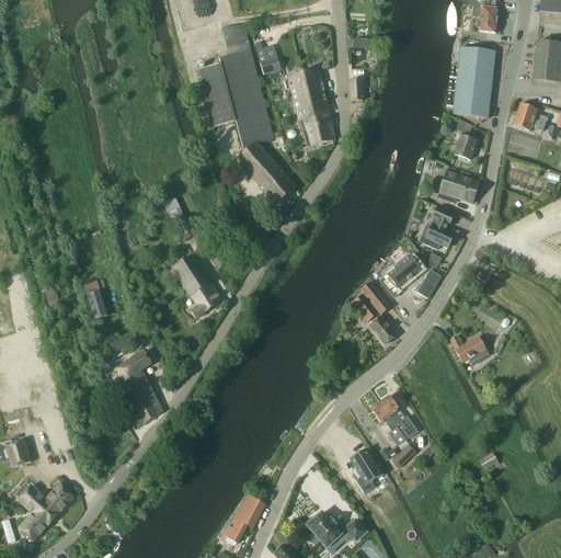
[(490,7),(490,0),(462,0),(462,3),(473,4),(472,15),(480,16),(479,19),(478,30),(495,32),(499,8),(490,7)]
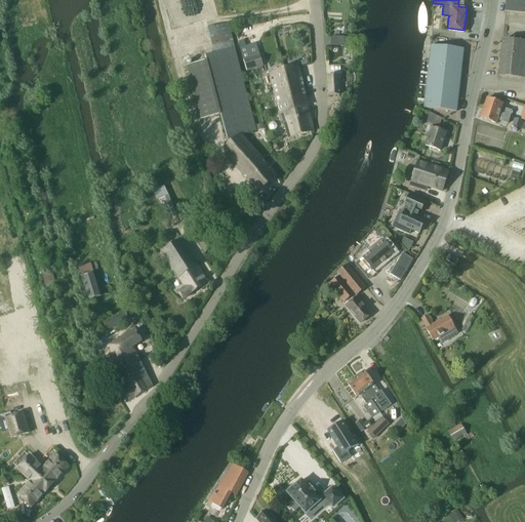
[(506,0),(505,10),(506,10),(524,11),(524,0),(506,0)]
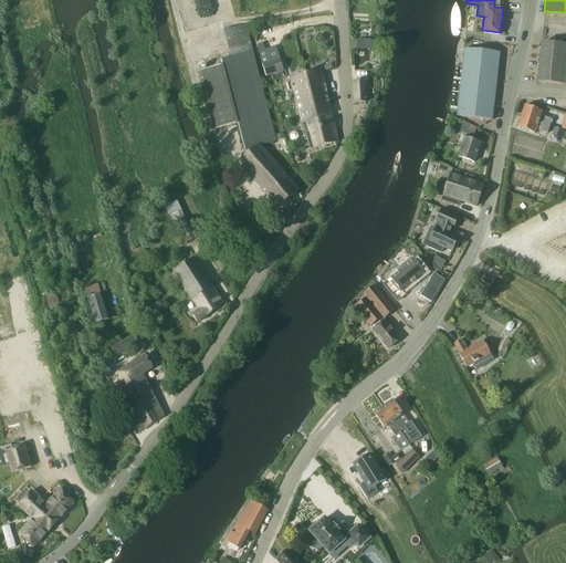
[(238,121),(247,154),(260,142),(276,138),(247,22),(223,28),(231,55),(221,58),(222,63),(201,69),(217,126),(238,121)]
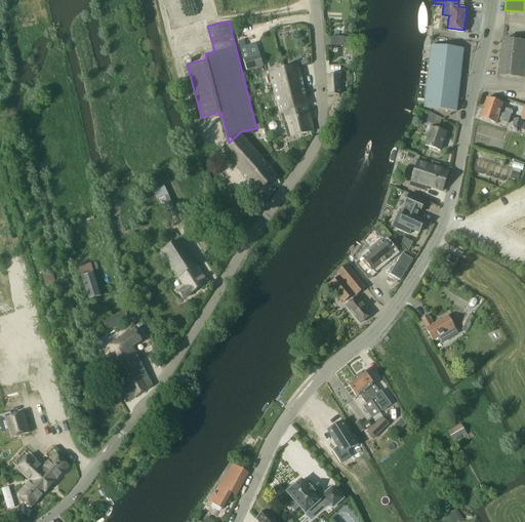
[(347,44),(347,35),(331,35),(330,43),(347,44)]
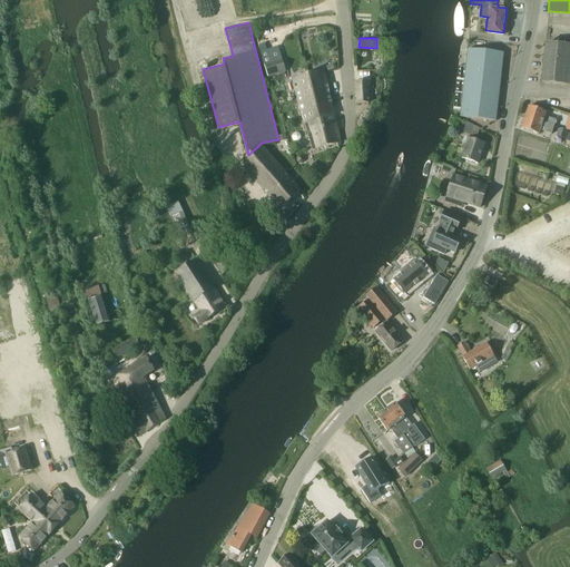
[(569,42),(544,40),(541,81),(569,84),(569,42)]
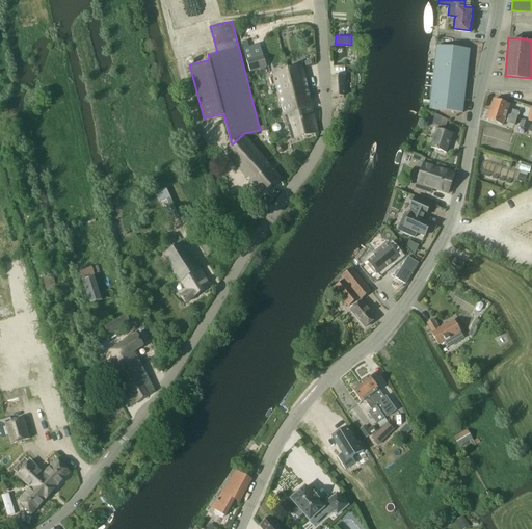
[(259,43),(243,48),(246,58),(249,70),(266,64),(263,53),(259,43)]
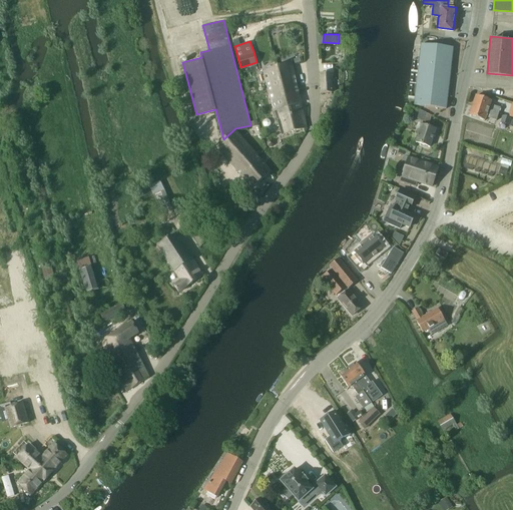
[(421,42),(414,103),(446,106),(453,46),(421,42)]
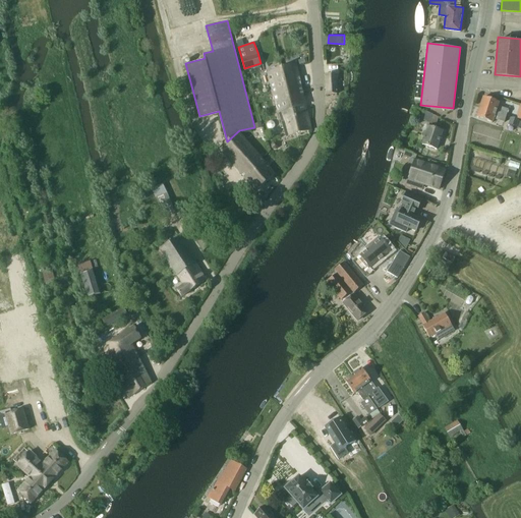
[(287,90),(301,85),(295,63),(281,66),(287,90)]
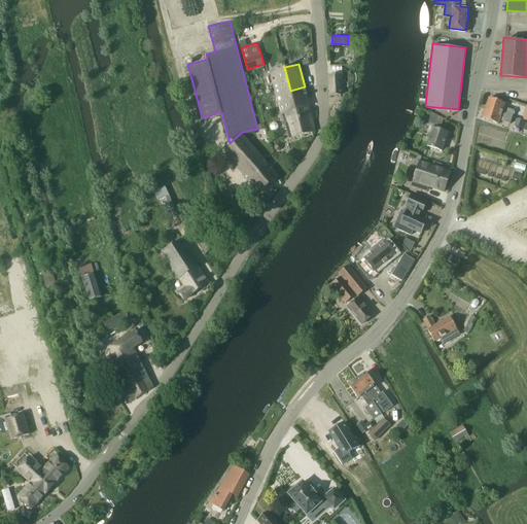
[(270,71),(278,102),(288,99),(289,96),(288,92),(290,91),(284,67),(270,71)]
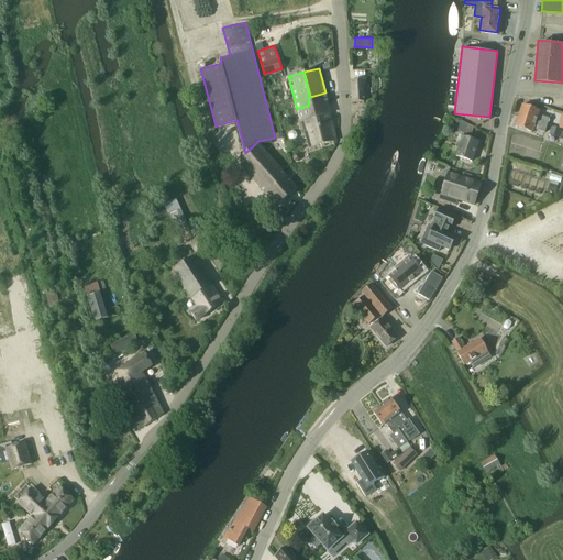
[(331,113),(326,92),(310,97),(308,98),(309,102),(308,106),(297,109),(300,121),(301,121),(330,113),(331,113)]
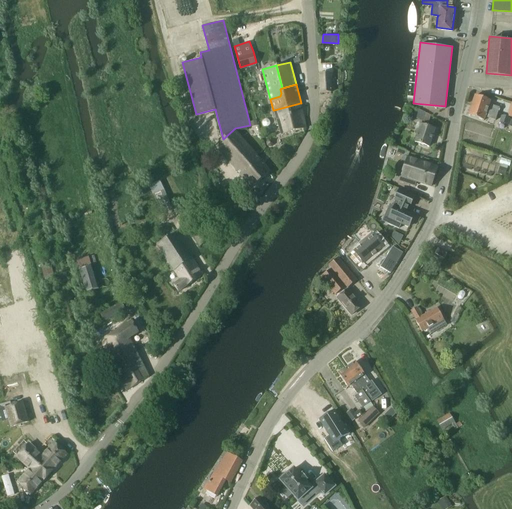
[(471,103),(498,111),(500,106),(489,102),(490,98),(475,93),(471,103)]
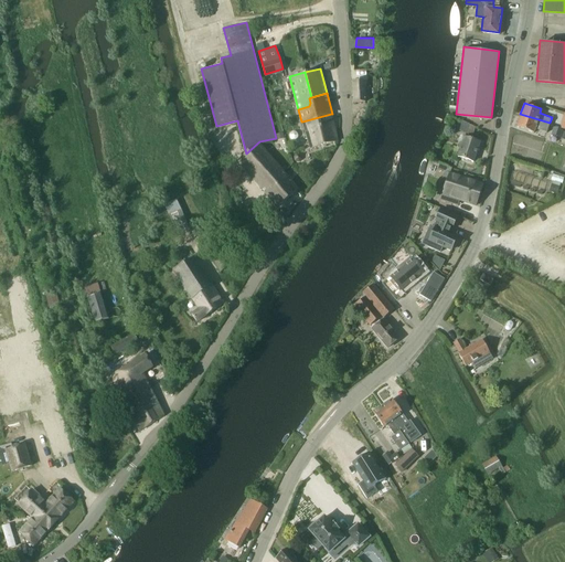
[(331,114),(302,122),(310,147),(312,147),(338,139),(331,114)]
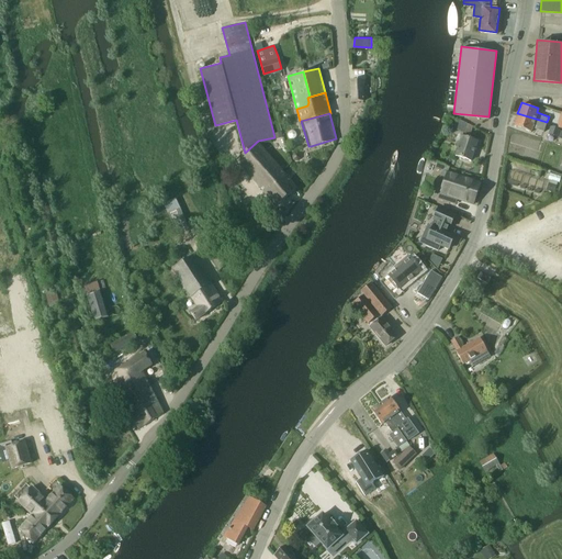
[(543,130),(547,122),(517,113),(514,124),(531,130),(532,126),(543,130)]
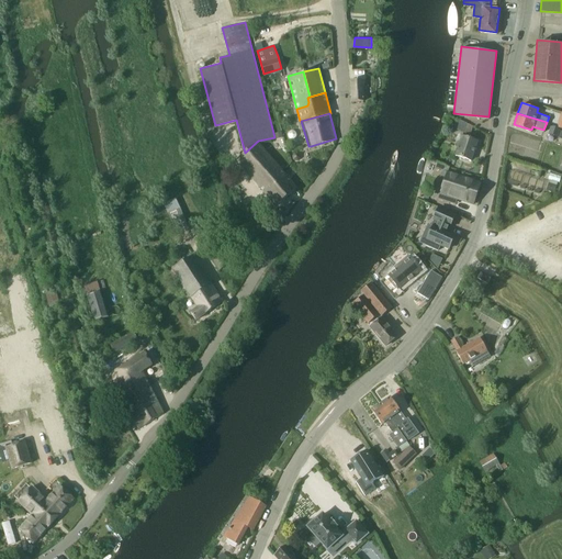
[(560,127),(550,124),(548,132),(557,135),(560,127)]
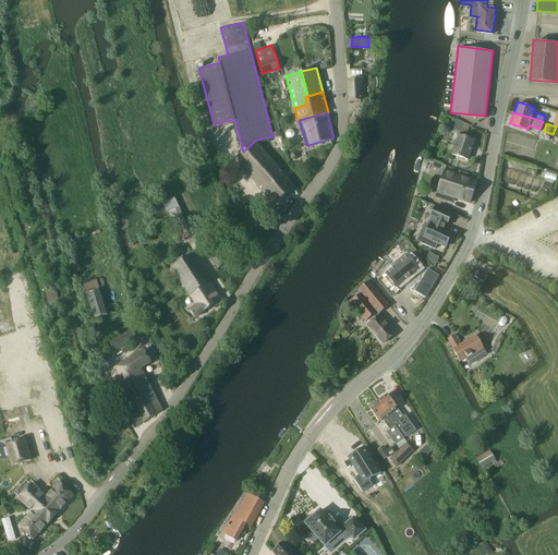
[(459,132),(457,139),(452,152),(468,157),(474,137),(459,132)]
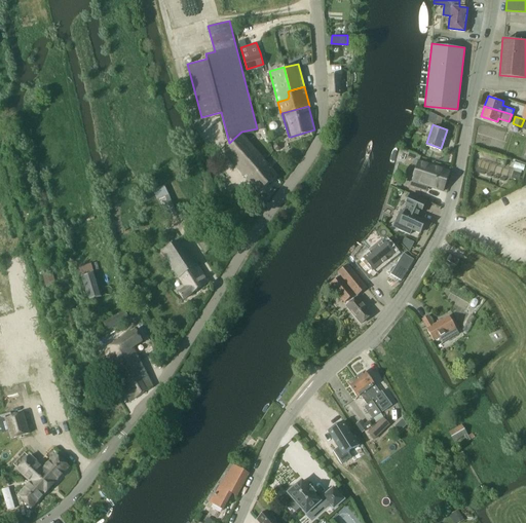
[(260,153),(241,132),(229,143),(223,148),(240,170),(260,153)]
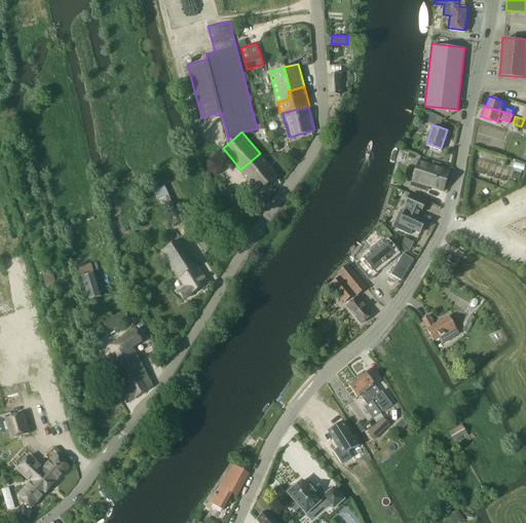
[(277,174),(260,153),(240,170),(258,190),(277,174)]
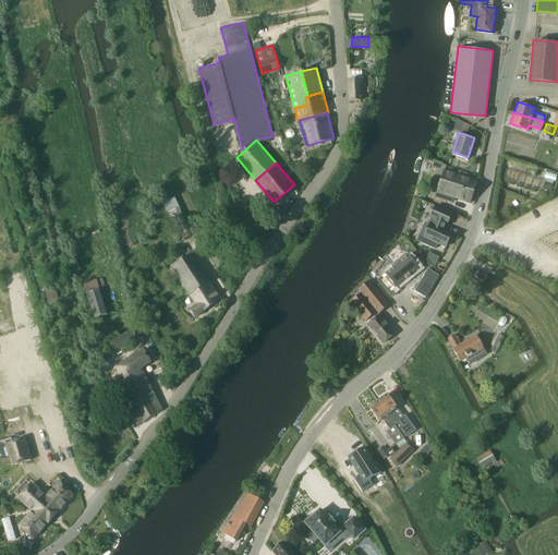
[(444,169),(435,195),(452,201),(453,195),(470,201),(477,180),(444,168),(444,169)]
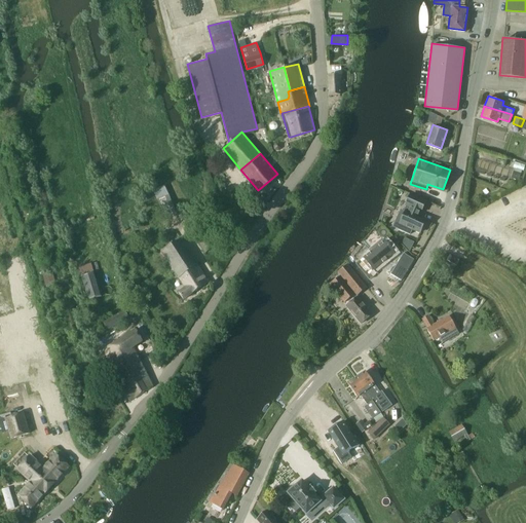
[(513,169),(511,176),(521,179),(522,175),(520,174),(521,172),(513,169)]
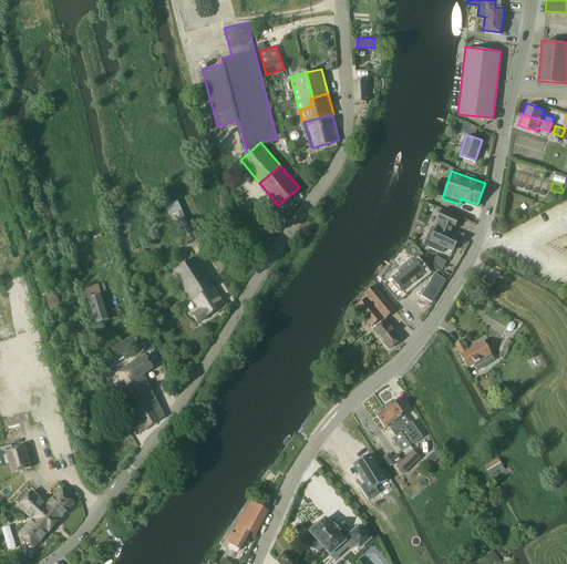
[(191,228),(177,198),(165,203),(178,234),(191,228)]
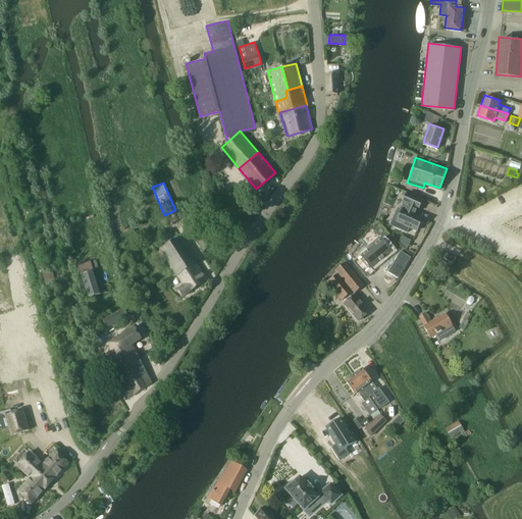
[(416,213),(423,198),(407,191),(402,202),(403,203),(401,207),(398,206),(389,223),(407,231),(409,226),(417,230),(423,216),(416,213)]
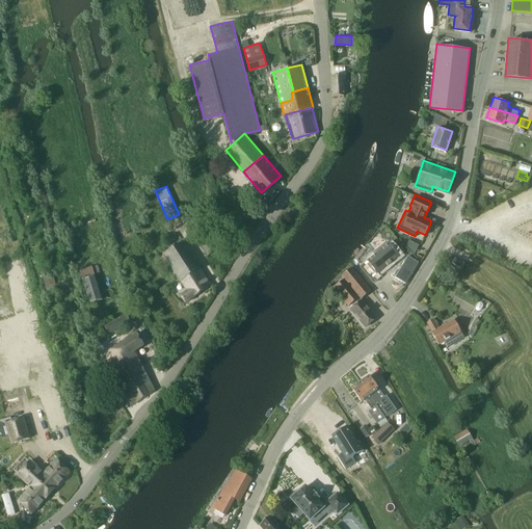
[(201,243),(207,255),(216,248),(209,238),(201,243)]
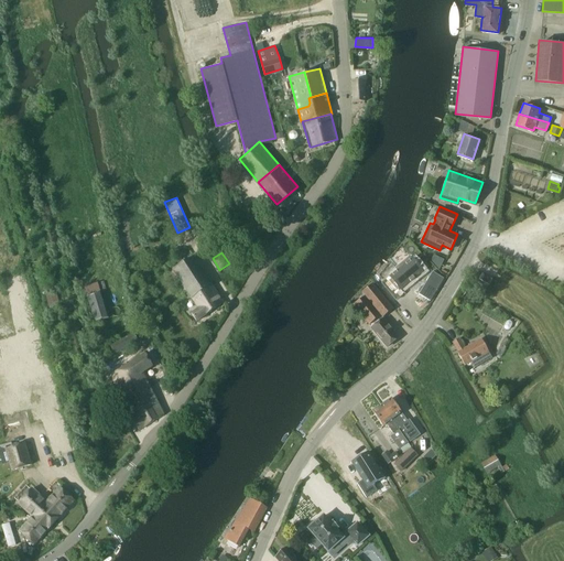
[(434,254),(432,259),(440,268),(444,258),(434,254)]
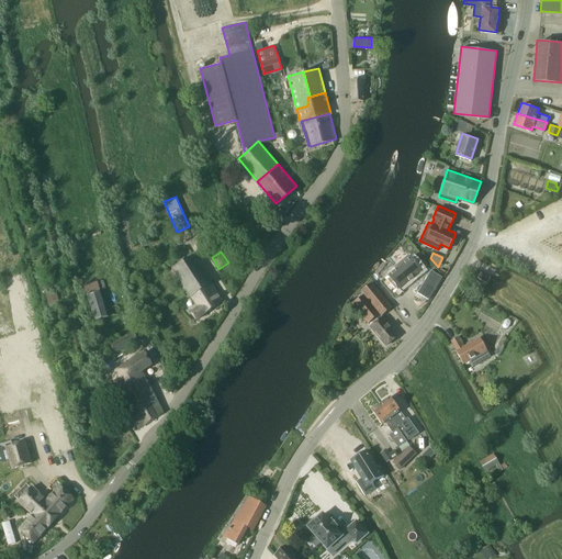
[(201,282),(209,277),(193,254),(172,267),(191,294),(203,286),(201,282)]
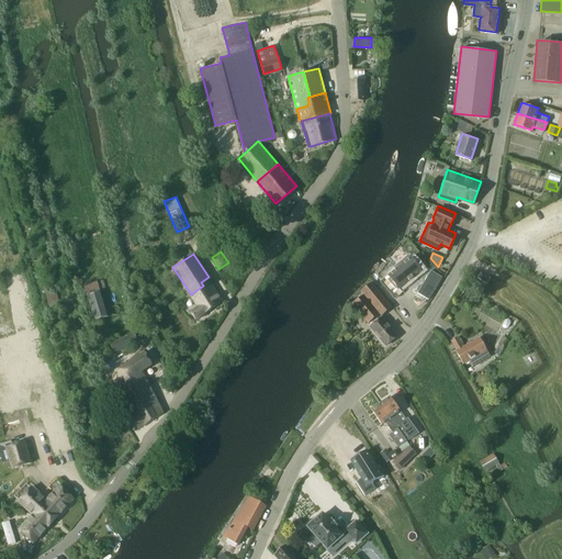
[(389,274),(381,280),(394,297),(401,291),(397,287),(398,286),(400,286),(408,278),(409,279),(414,277),(413,276),(420,268),(409,256),(403,260),(402,259),(395,266),(396,267),(389,274)]
